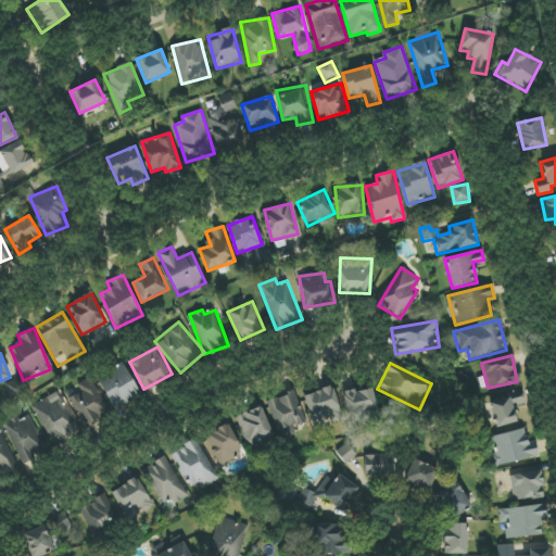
[(115,408),(141,393),(123,364),(97,379),(115,408)]
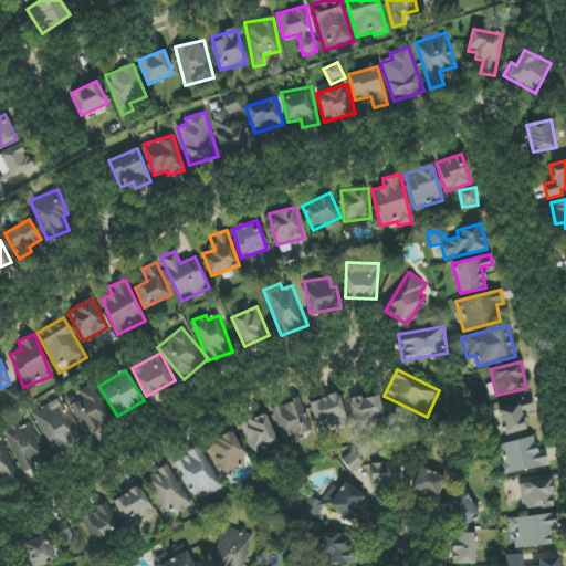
[(112,422),(91,385),(79,391),(83,399),(70,406),(86,437),(112,422)]
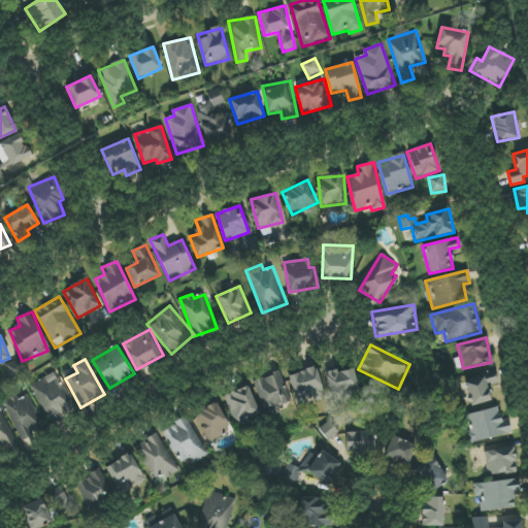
[(289,374),(297,404),(325,397),(317,367),(289,374)]
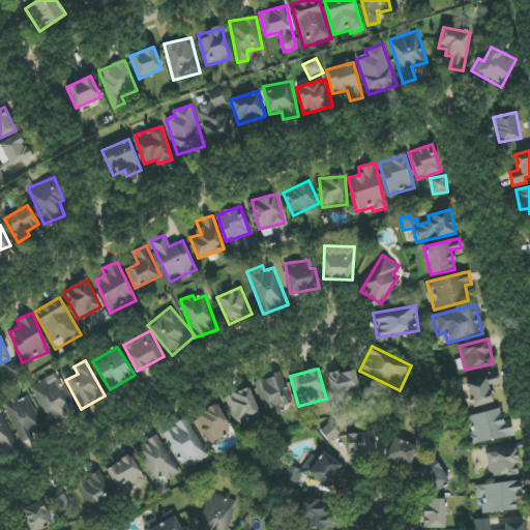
[(336,374),(335,370),(326,371),(330,398),(359,392),(356,371),(336,374)]
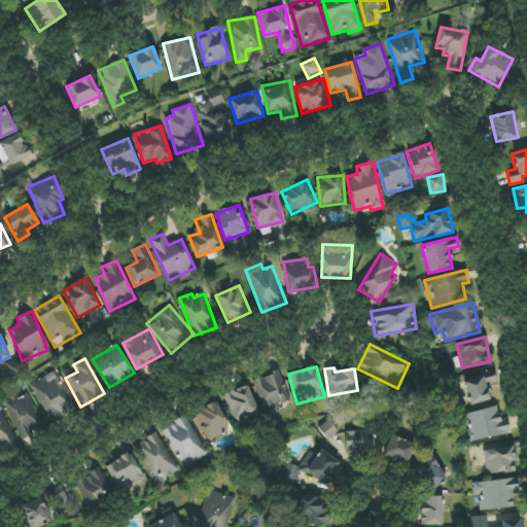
[(265,410),(290,402),(281,371),(255,378),(265,410)]
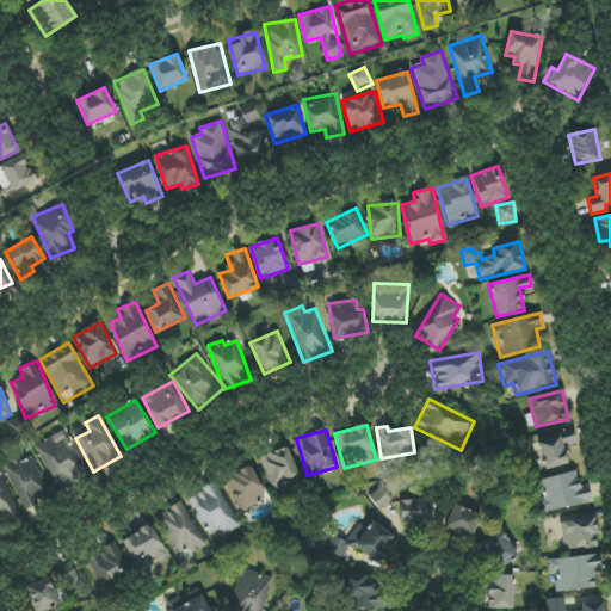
[(569,463),(565,445),(576,442),(573,430),(537,440),(545,470),(569,463)]
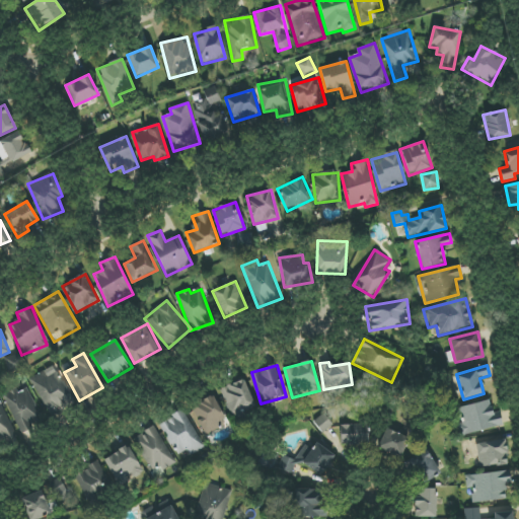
[(51,416),(74,402),(56,371),(48,376),(44,371),(29,379),(51,416)]
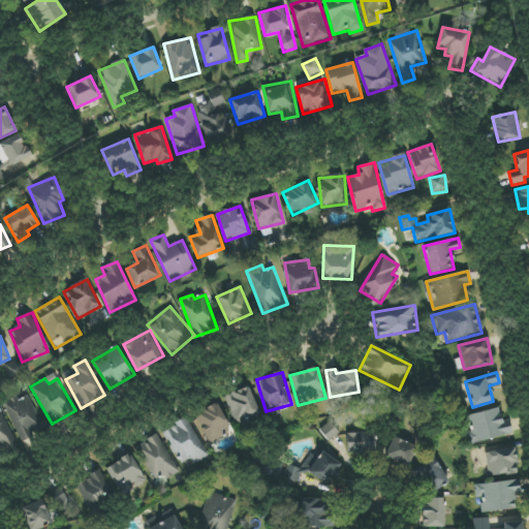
[(236,423),(259,415),(250,386),(226,394),(236,423)]
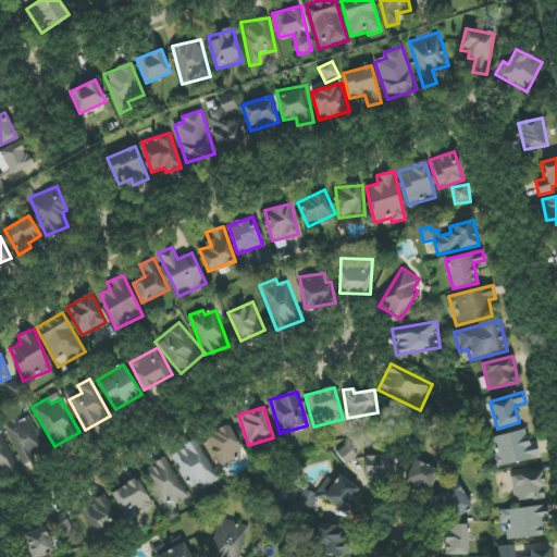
[(20,462),(46,453),(32,415),(5,424),(20,462)]
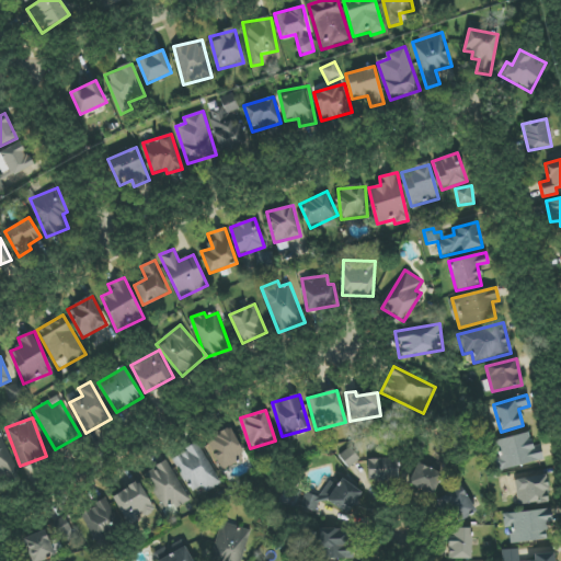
[(247,456),(228,425),(205,439),(224,470),(247,456)]
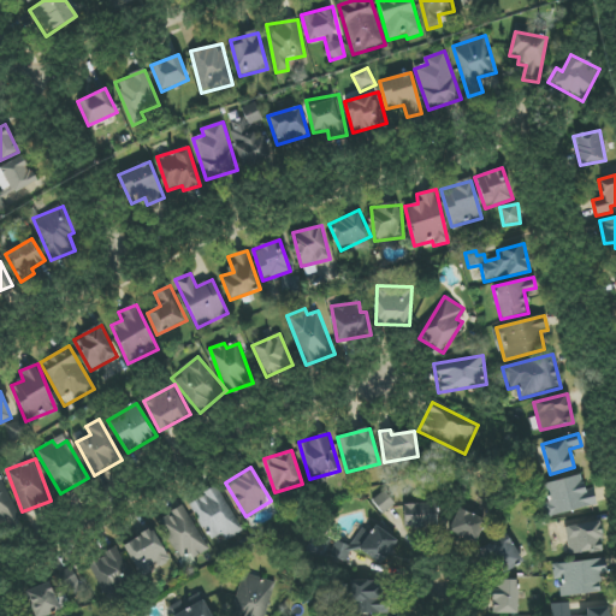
[(0,523),(17,520),(5,471),(0,471),(0,523)]
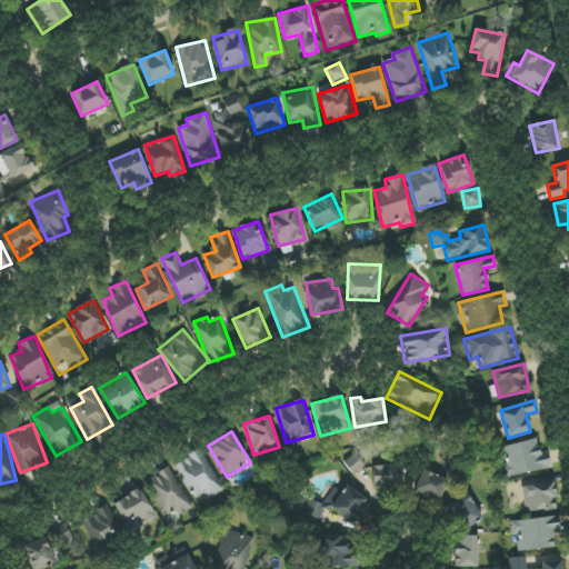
[(508,478),(551,466),(548,451),(540,453),(537,438),(500,448),(508,478)]
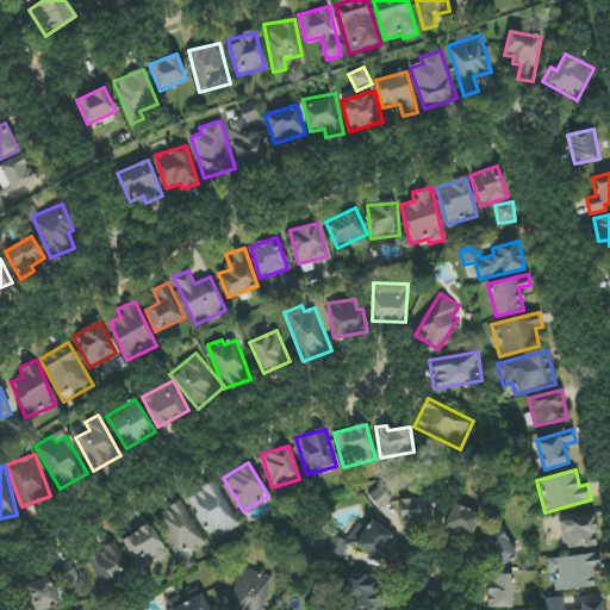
[(224,536),(241,527),(215,483),(187,498),(209,535),(221,529),(224,536)]
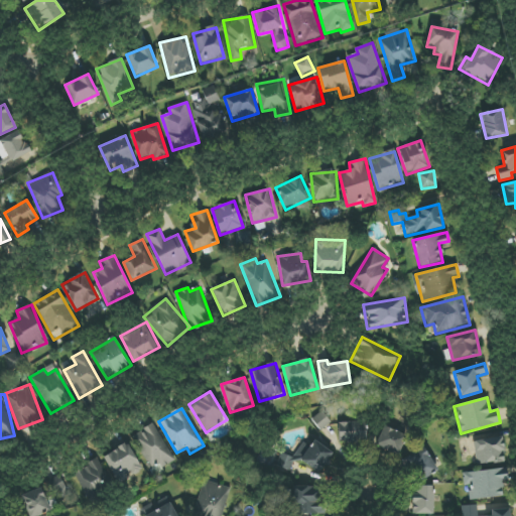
[(311,420),(320,430),(331,422),(321,411),(311,420)]
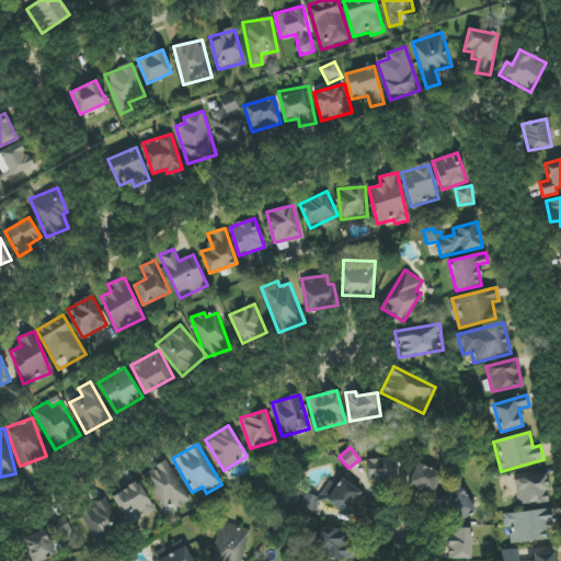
[(398,458),(367,459),(368,481),(398,480),(398,458)]
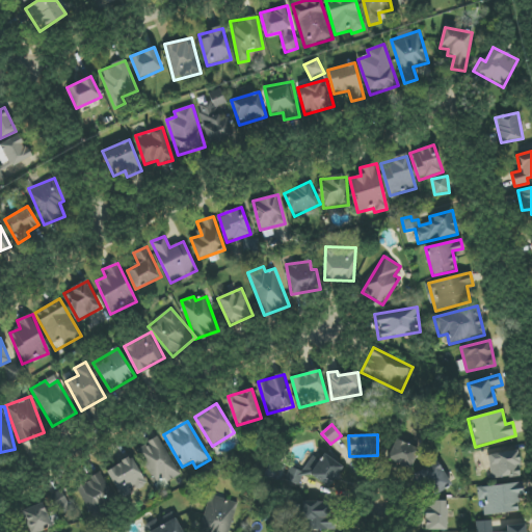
[(160,437),(138,448),(157,487),(179,477),(160,437)]
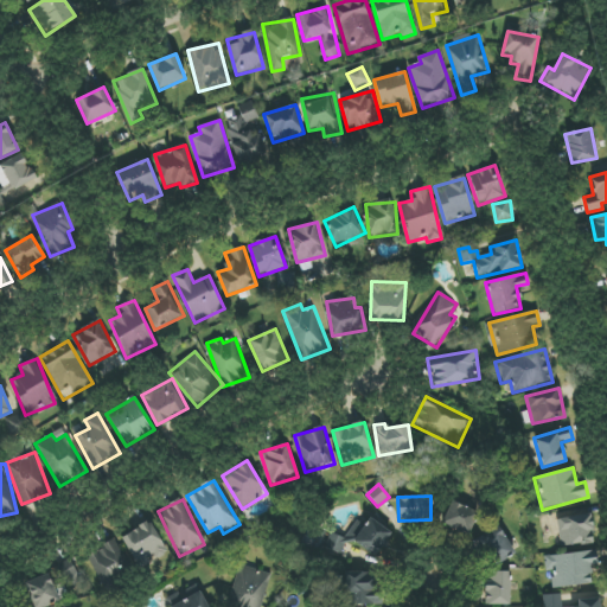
[(467,536),(478,513),(452,500),(441,524),(467,536)]
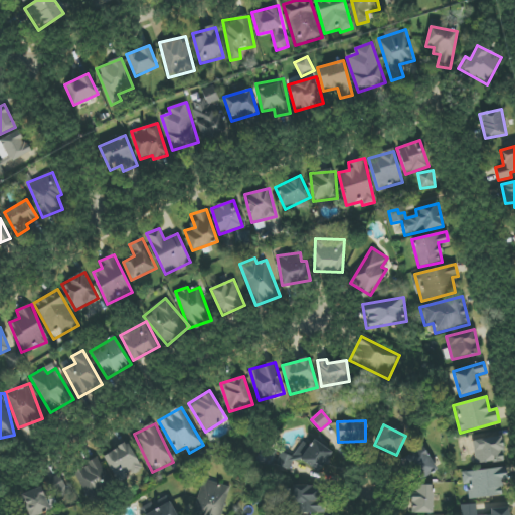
[(476,465),(505,461),(501,436),(472,441),(476,465)]
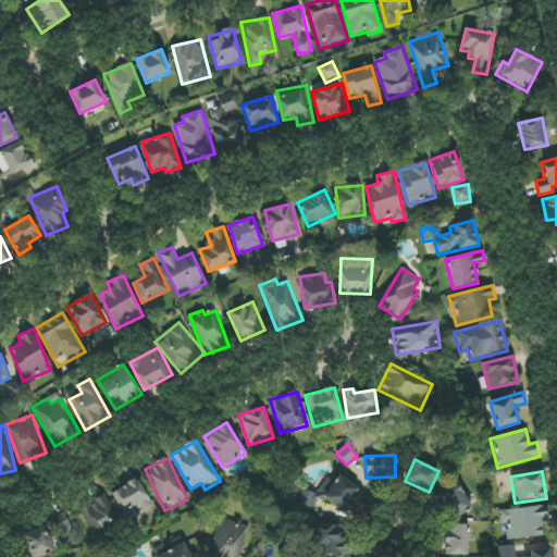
[(327,478),(318,494),(345,510),(359,489),(341,477),(336,483),(327,478)]
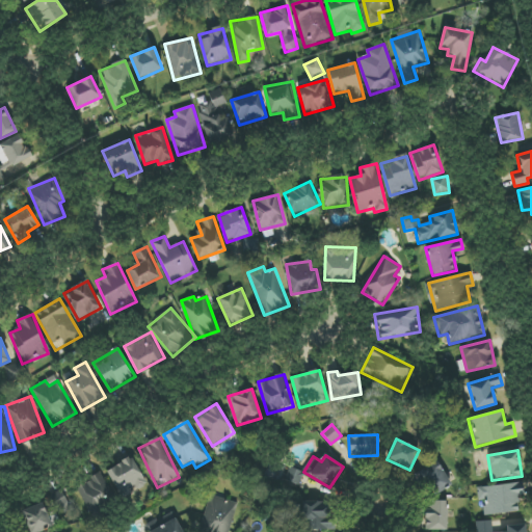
[(106,470),(122,499),(148,484),(132,456),(106,470)]
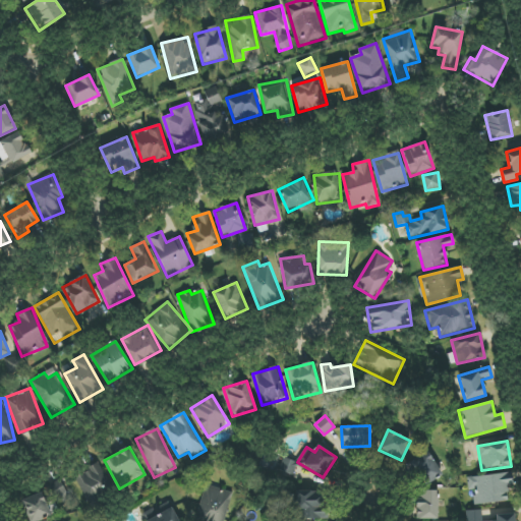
[(417,473),(424,485),(442,475),(428,452),(401,466),(408,478),(417,473)]
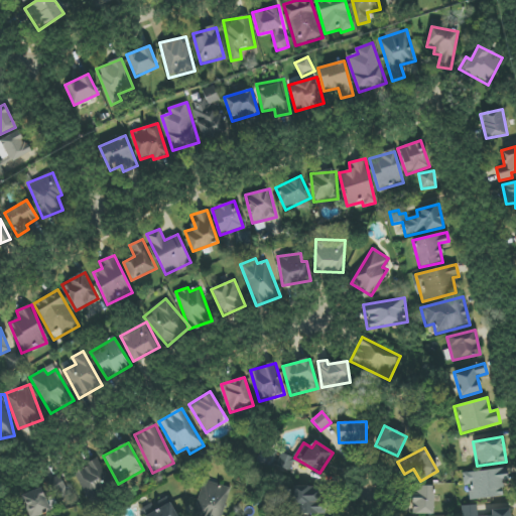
[(290,471),(294,458),(280,454),(276,466),(290,471)]
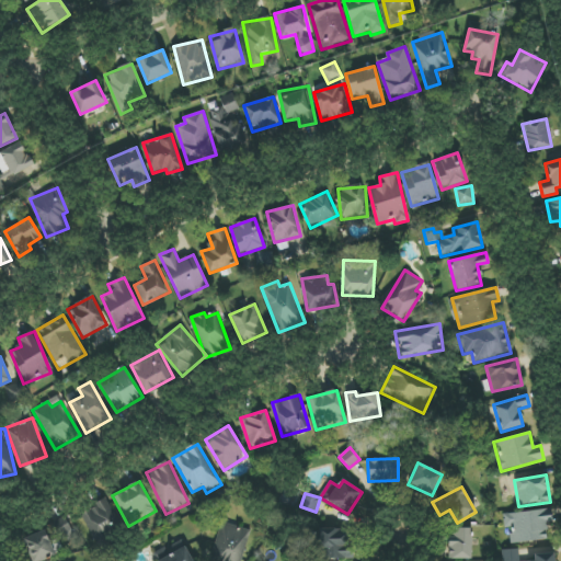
[(81,513),(100,549),(112,542),(107,535),(122,527),(107,499),(81,513)]
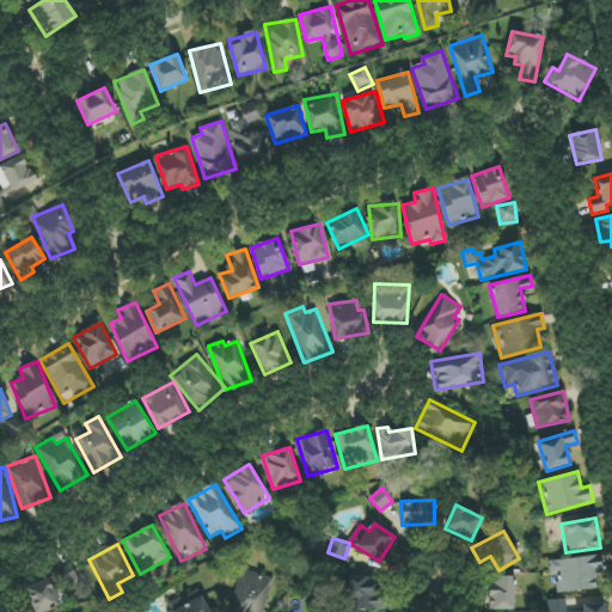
[(557,593),(598,589),(595,570),(603,570),(601,556),(549,561),(550,577),(556,577),(557,593)]
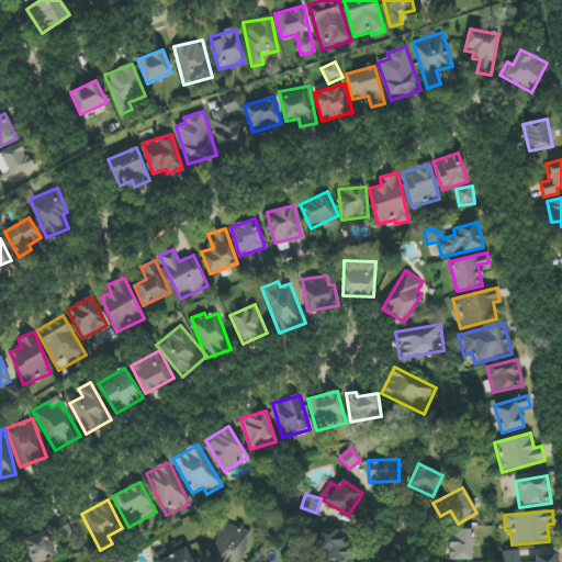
[(22,537),(30,561),(36,561),(78,548),(69,520),(22,537)]
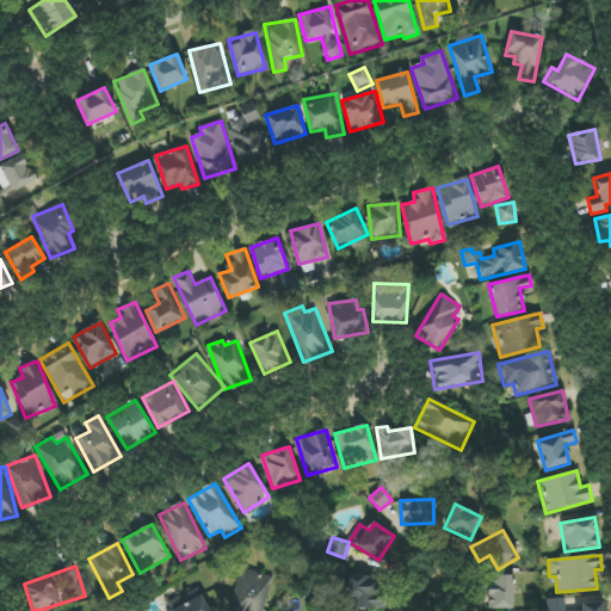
[(228,610),(261,610),(273,578),(242,568),(228,610)]
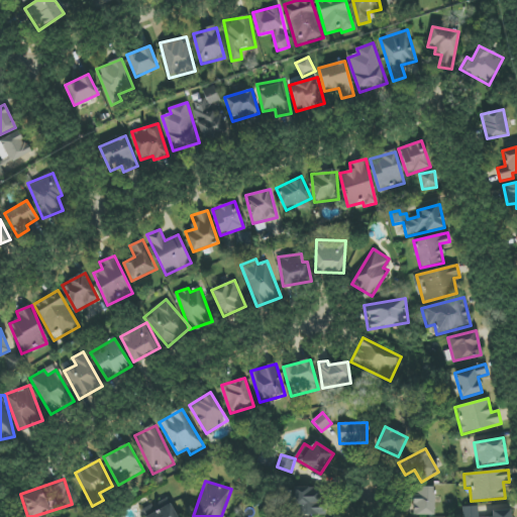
[(321,502),(321,488),(293,488),(294,516),(325,515),(325,502),(321,502)]
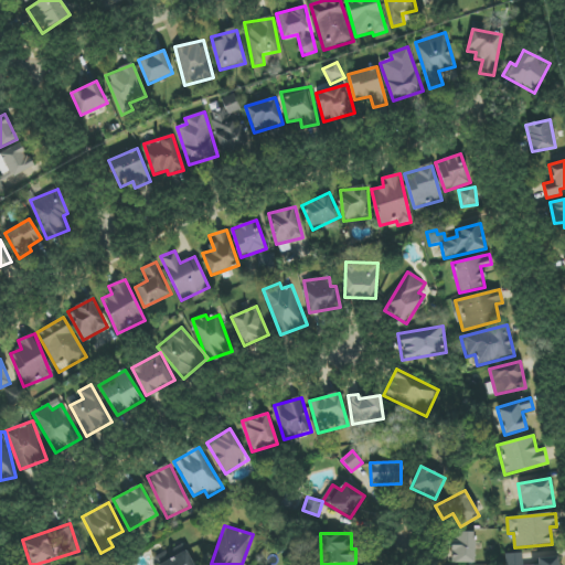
[(476,533),(451,533),(450,563),(475,564),(476,533)]
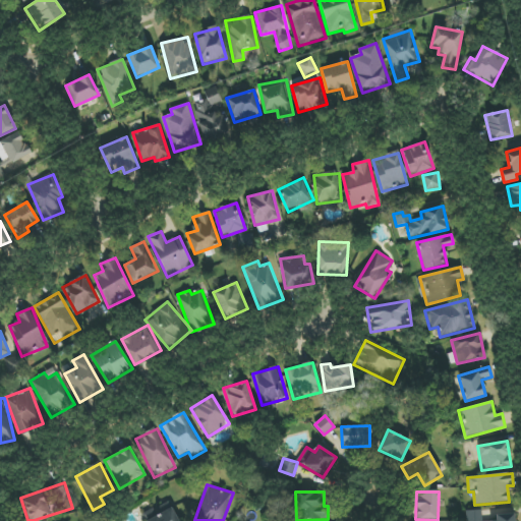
[(146,520),(179,520),(169,501),(142,514),(146,520)]
